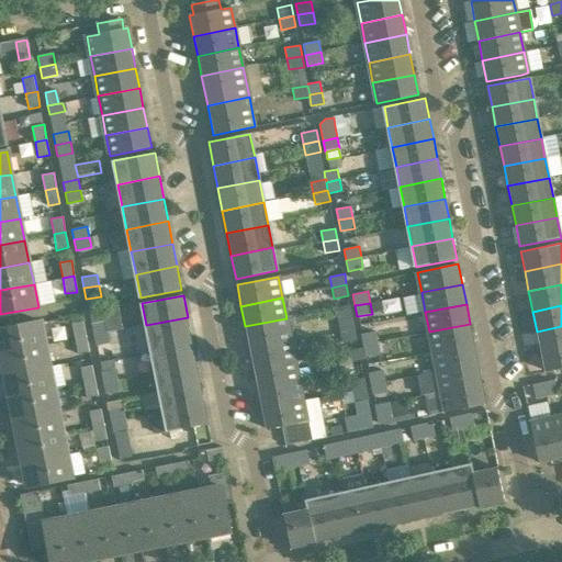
[(191,338),(188,317),(146,325),(150,347),(191,338)]
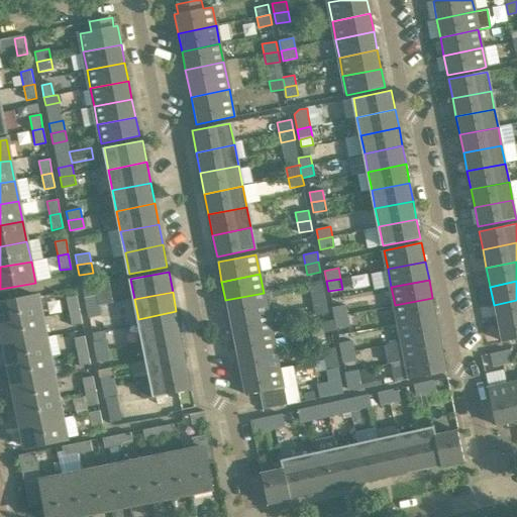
[(225,300),(229,319),(268,311),(264,293),(225,300)]
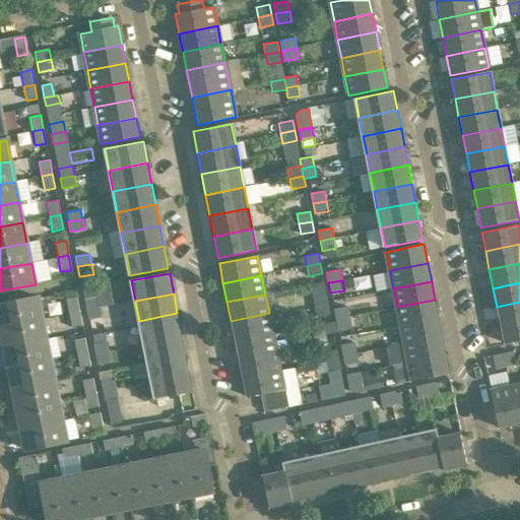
[(313,298),(315,308),(329,305),(327,295),(313,298)]
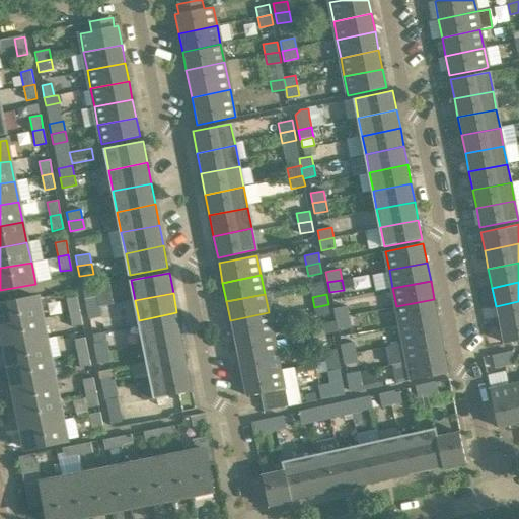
[(86,309),(99,306),(98,296),(84,299),(86,309)]
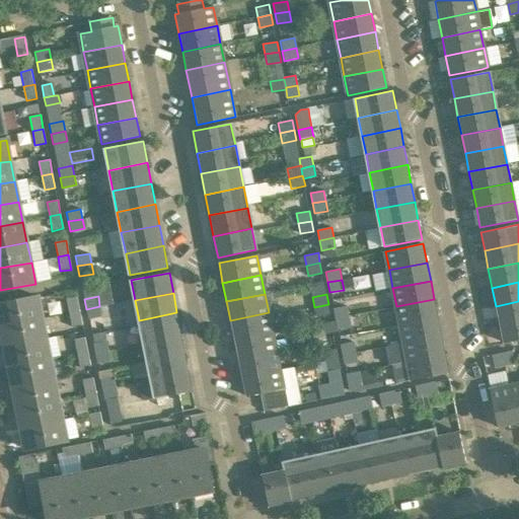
[(0,323),(0,326),(43,318),(38,297),(0,304),(0,323)]
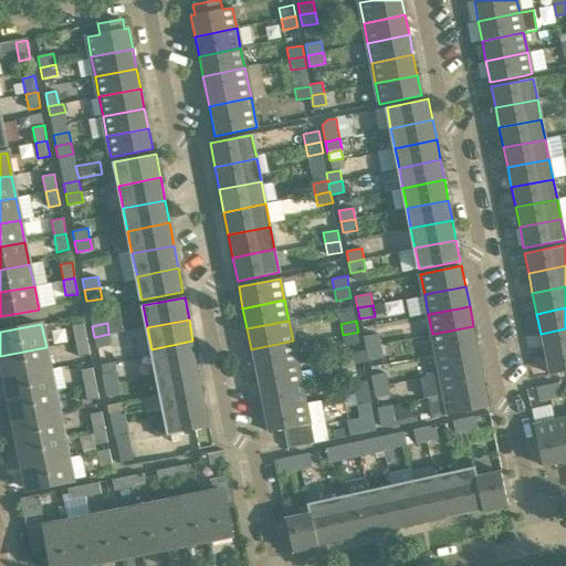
[(72,326),(75,342),(87,339),(84,324),(72,326)]
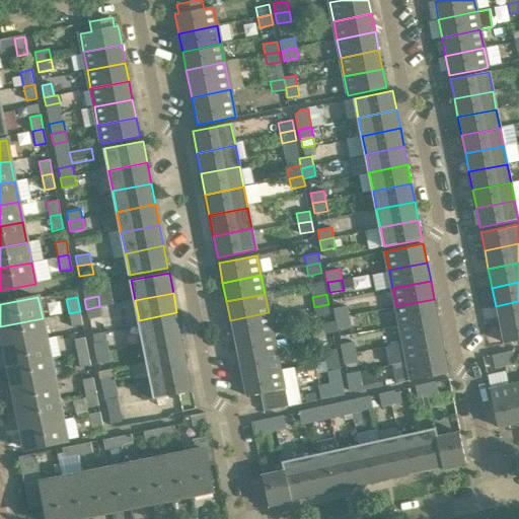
[(438,317),(434,299),(396,306),(399,325),(438,317)]
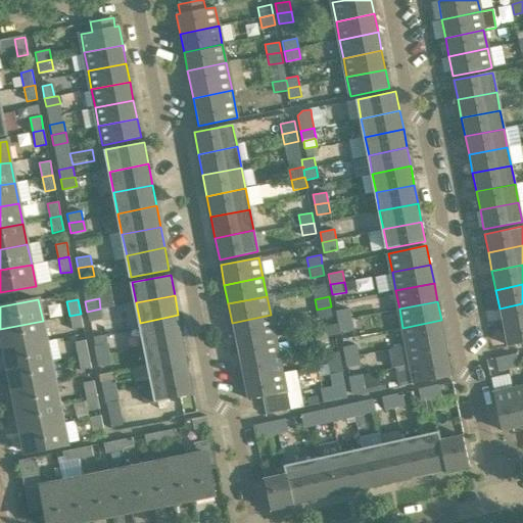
[(522,303),(500,308),(503,327),(522,322),(522,303)]
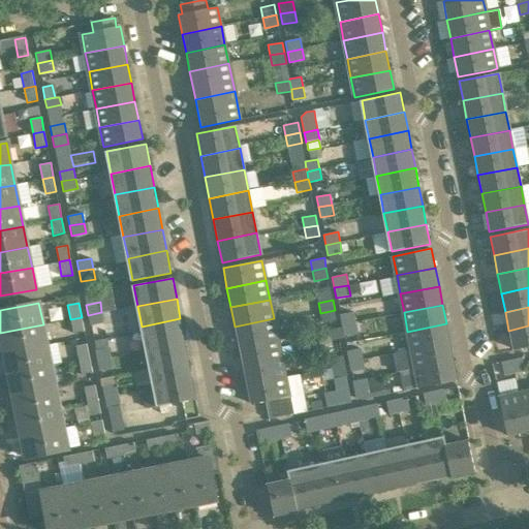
[(335,310),(320,313),(322,322),(337,320),(335,310)]
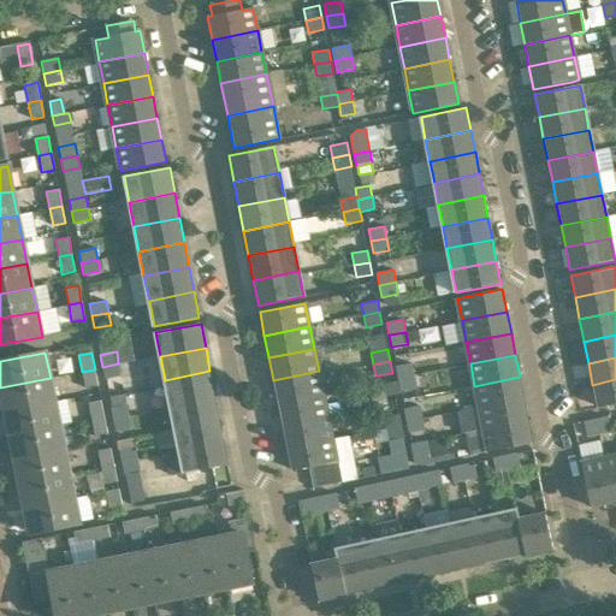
[(118,363),(102,367),(105,379),(120,375),(118,363)]
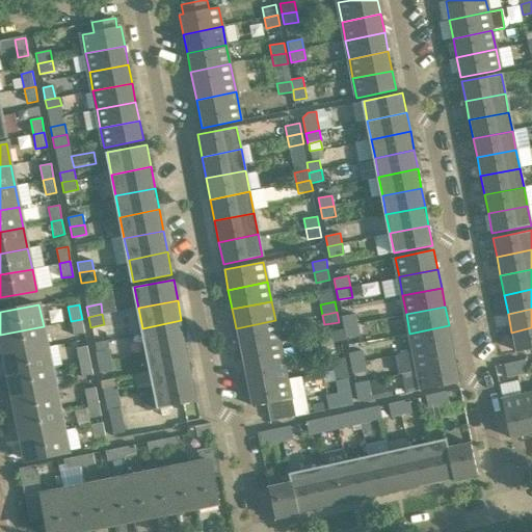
[(343,326),(357,324),(355,314),(341,316),(343,326)]
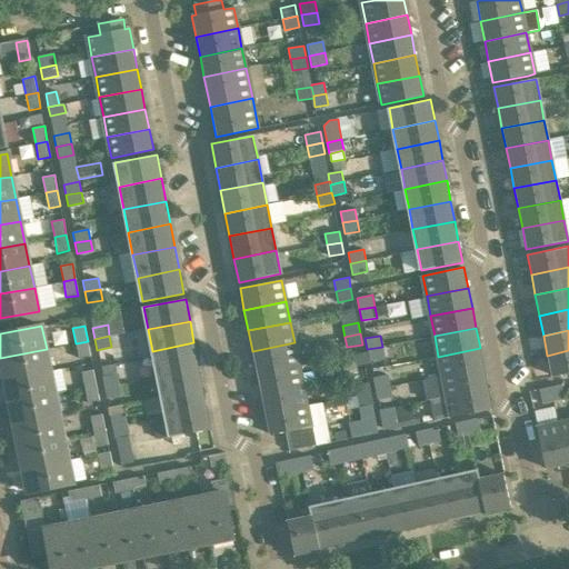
[(91,357),(88,341),(76,343),(79,359),(91,357)]
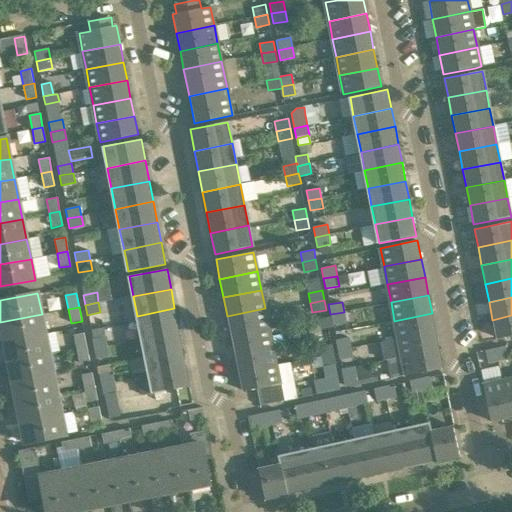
[(137,316),(141,335),(178,327),(174,308),(137,316)]
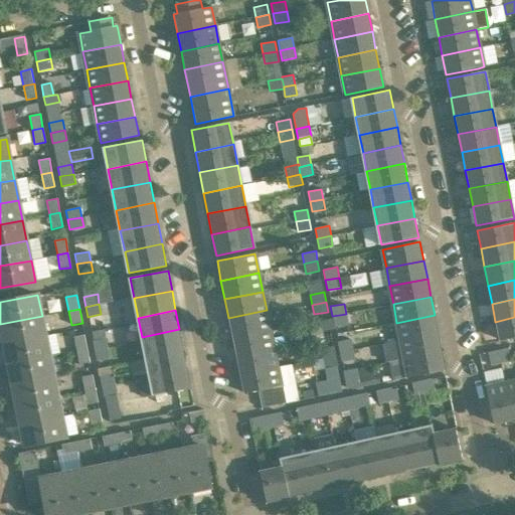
[(228,318),(232,336),(270,329),(267,310),(228,318)]
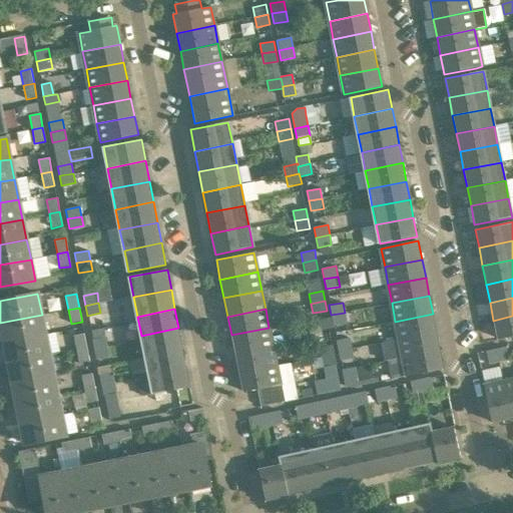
[(345,313),(331,315),(331,318),(332,318),(333,325),(334,325),(347,323),(345,313)]
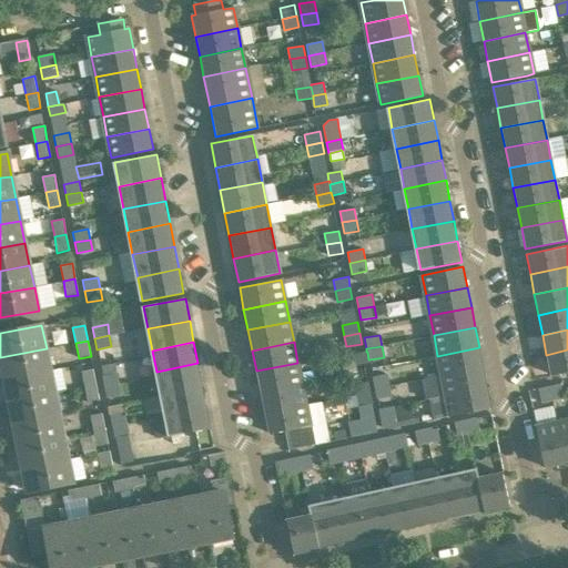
[(479,347),(437,356),(442,376),(484,367),(479,347)]
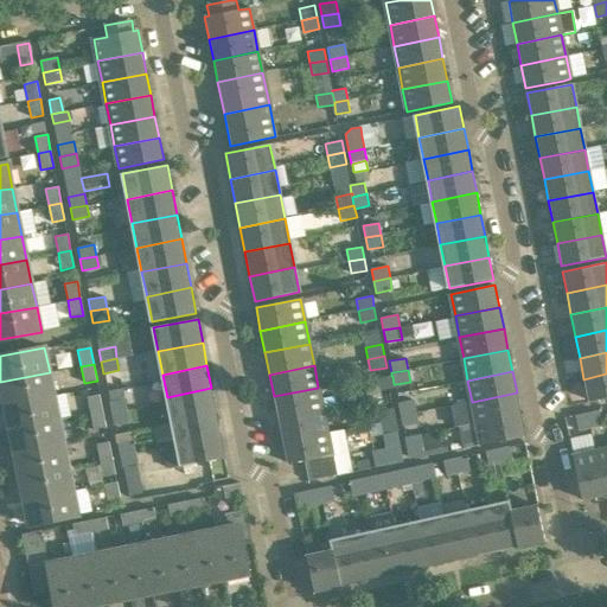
[(0,382),(5,406),(55,396),(50,372),(0,382)]
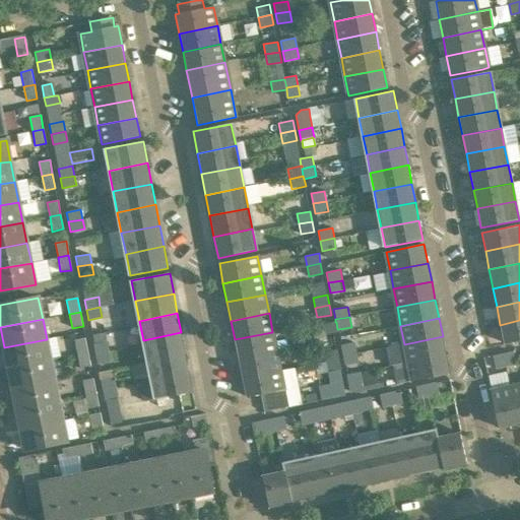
[(504,344),(519,340),(519,320),(500,325),(504,344)]
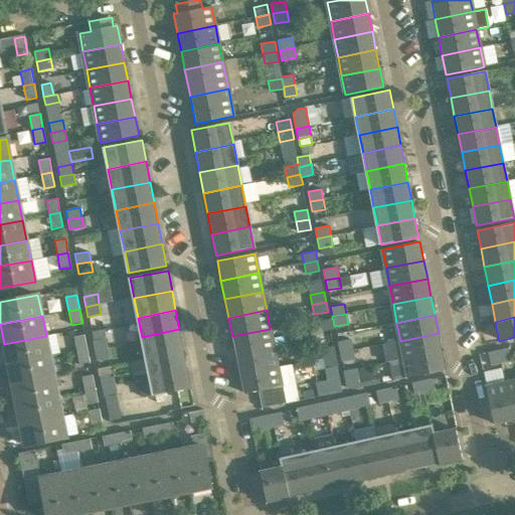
[(333,319),(332,319),(321,321),(323,331),(336,329),(335,326),(334,326),(333,319)]
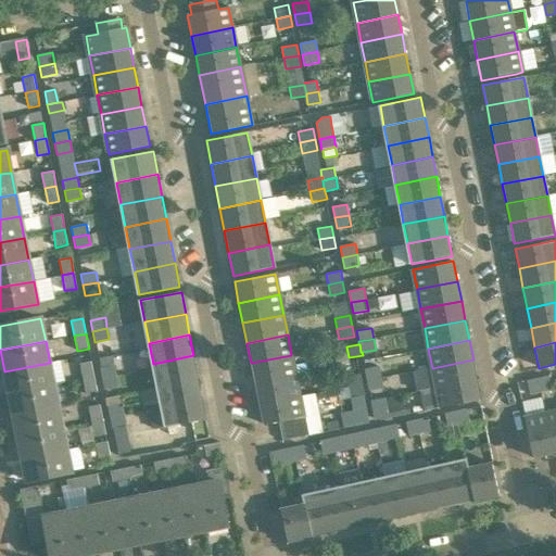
[(198,376),(193,355),(153,364),(156,384),(198,376)]
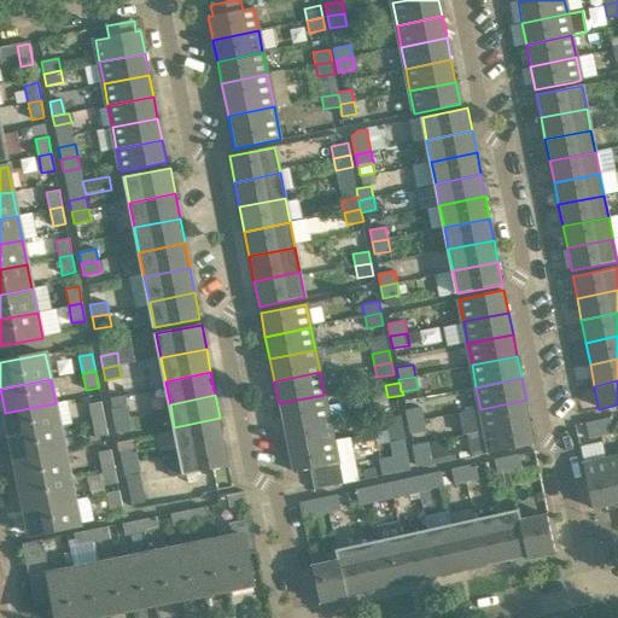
[(279,403),(283,426),(328,417),(324,395),(279,403)]
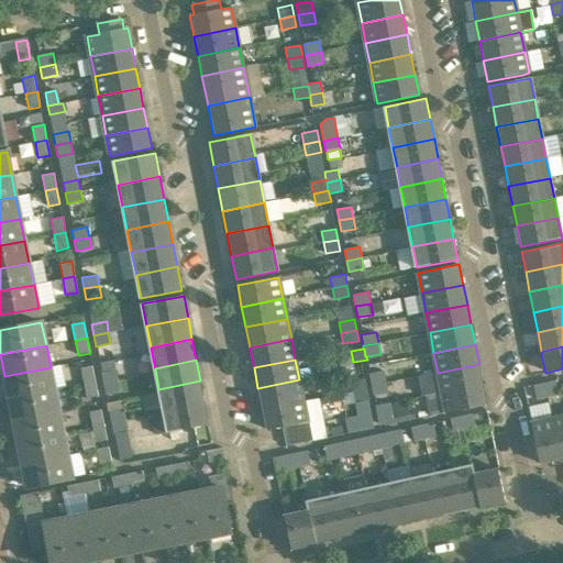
[(479,364),(438,373),(442,393),(483,384),(479,364)]
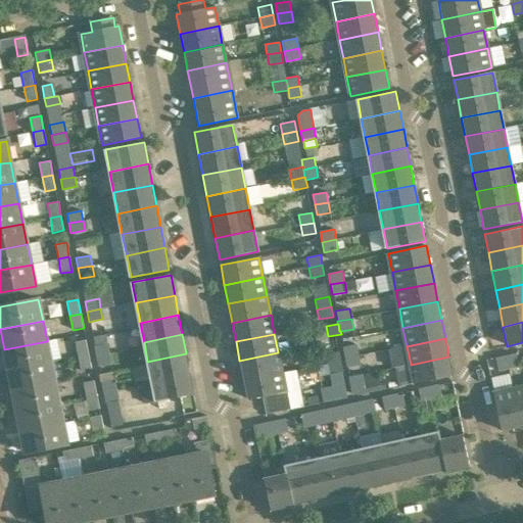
[(78,357),(89,354),(86,340),(76,342),(78,357)]
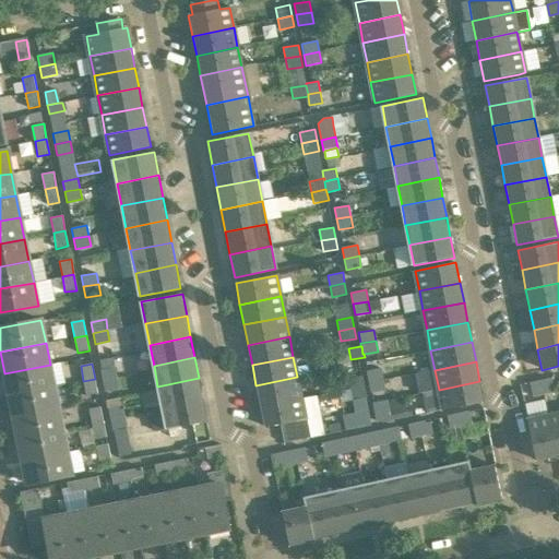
[(50,365),(4,373),(10,395),(55,387),(50,365)]
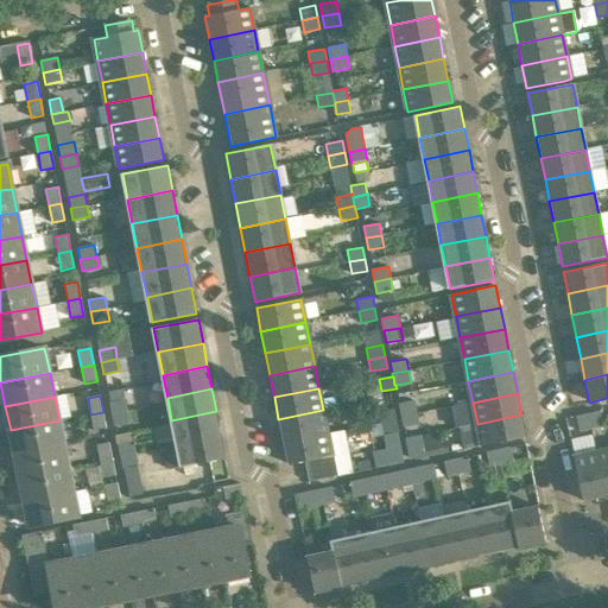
[(111,415),(127,411),(125,399),(108,403),(111,415)]
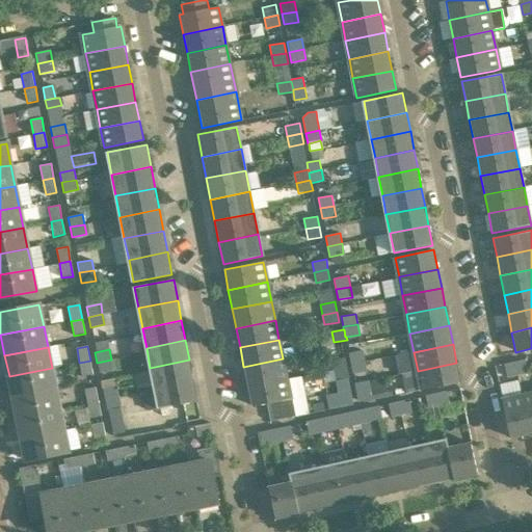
[(348,353),(350,364),(365,361),(363,350),(348,353)]
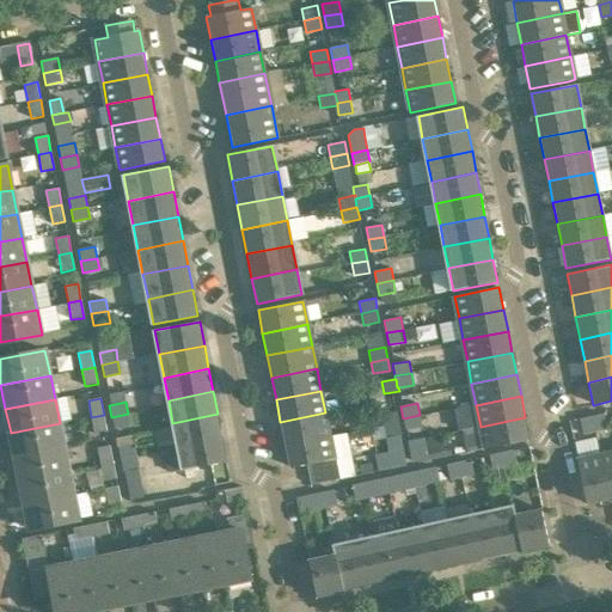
[(383,427),(399,423),(397,411),(380,415),(383,427)]
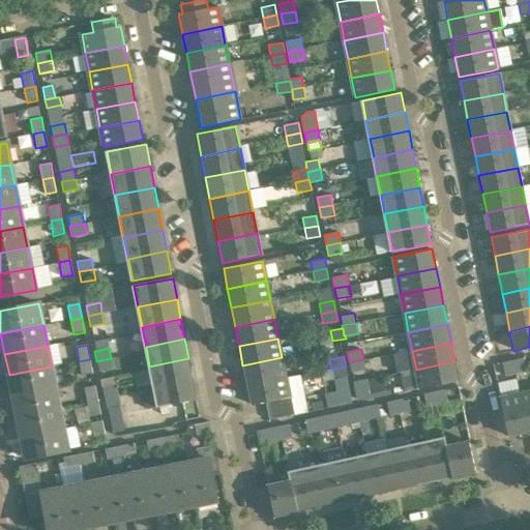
[(242,365),(246,385),(286,377),(282,357),(242,365)]
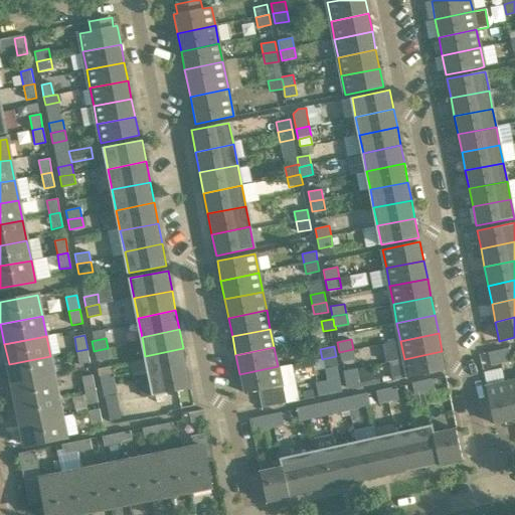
[(498,349),(501,363),(511,361),(508,347),(498,349)]
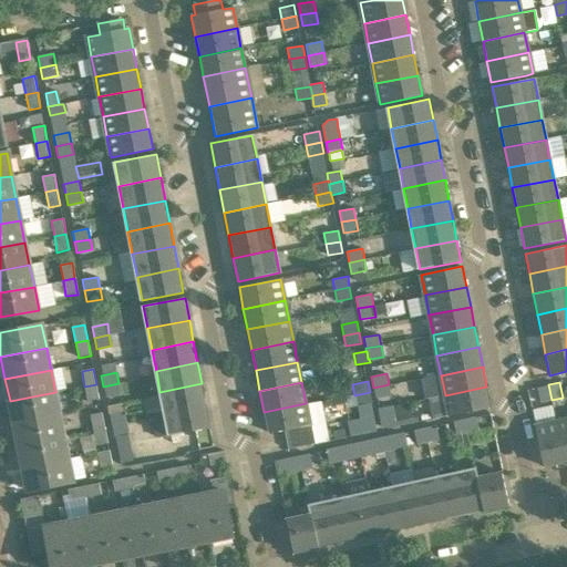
[(119,383),(103,387),(105,398),(121,394),(119,383)]
